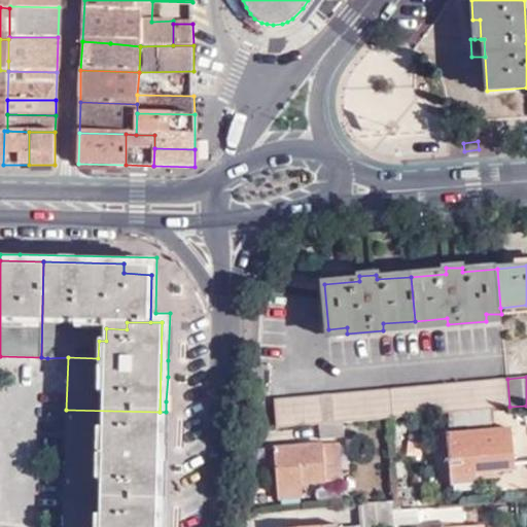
[(274,399),(277,427),(291,426),(320,424),(343,422),(387,418),(449,412),(464,411),(489,409),(510,407),(507,379),(274,399)]
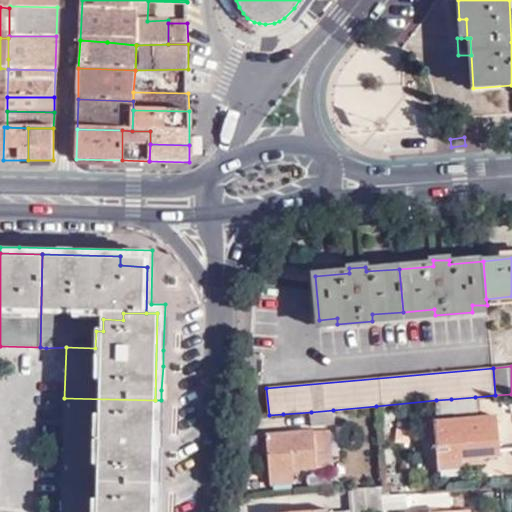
[(476,417),(475,397),(451,399),(436,400),(438,415),(449,414),(450,420),(434,421),(438,463),(463,460),(501,457),(497,415),(476,417)]
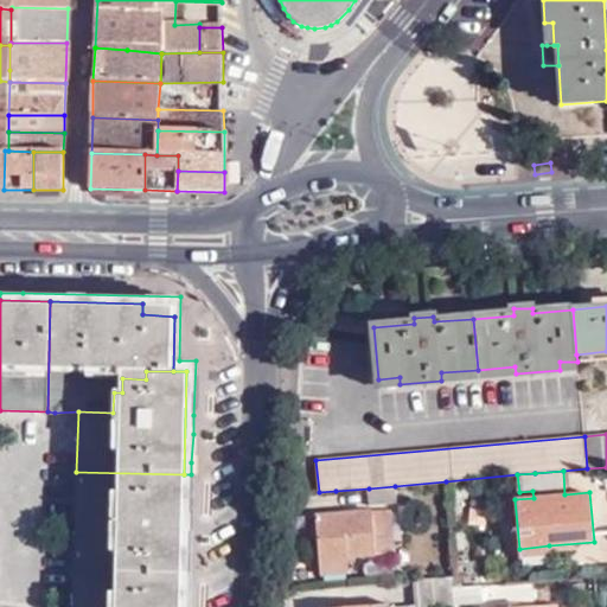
[(75,573),(181,576),(181,532),(184,474),(76,472),(75,567),(75,573)]
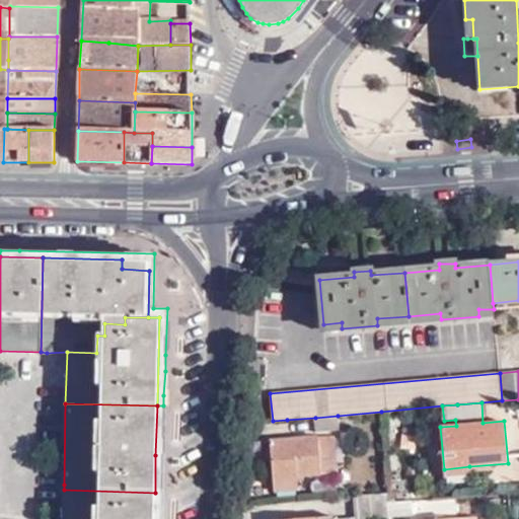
[(155,493),(162,493),(162,492),(163,405),(157,405),(155,455),(155,493)]
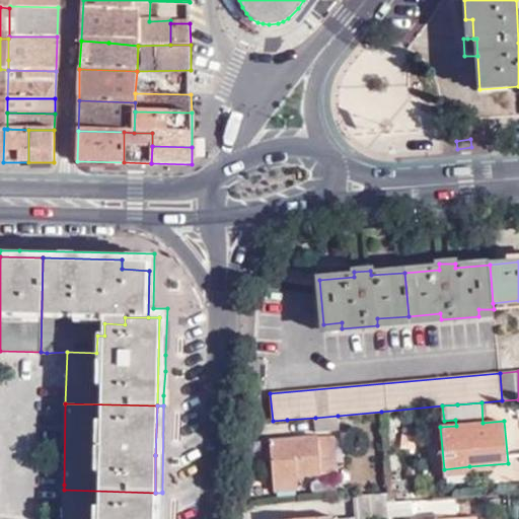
[(338,416),(315,418),(315,432),(339,430),(338,416)]
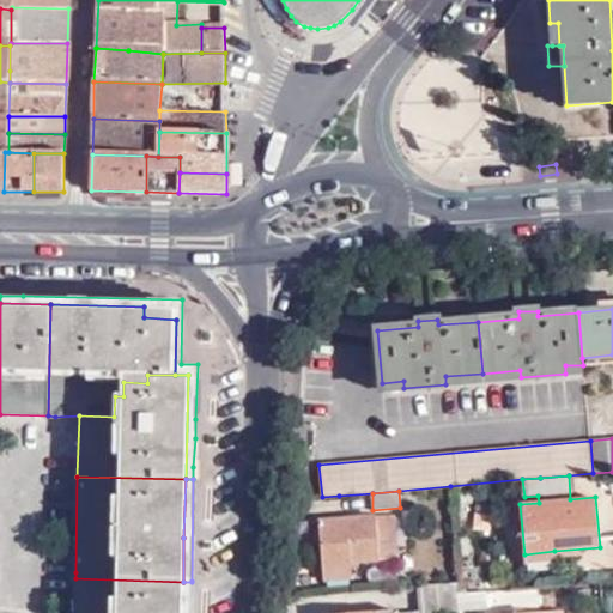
[(393,515),(319,522),(323,581),(352,578),(351,563),(398,559),(393,515)]
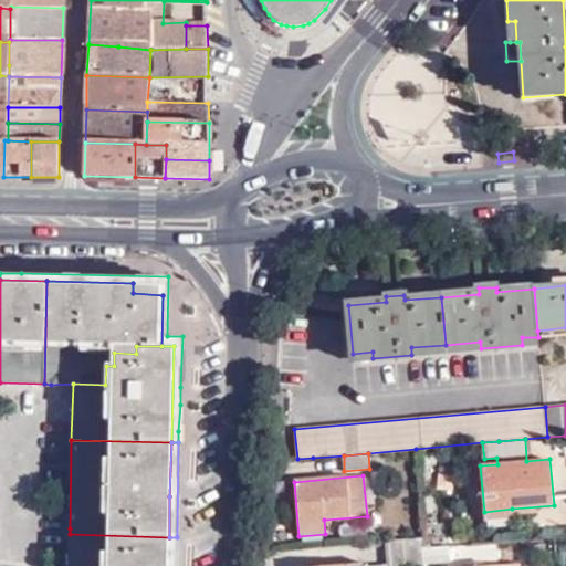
[(512,520),(484,522),(485,530),(514,527),(512,520)]
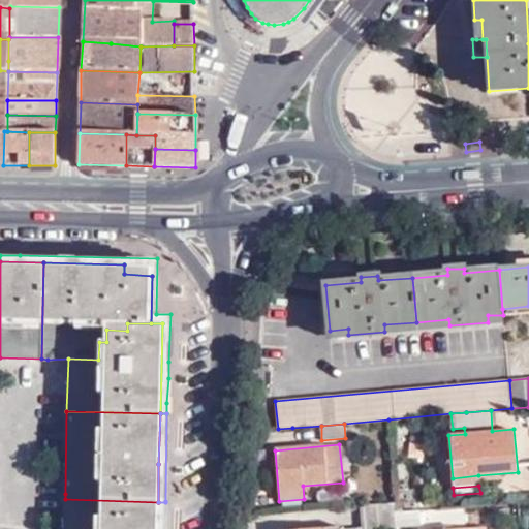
[(157,528),(158,502),(65,499),(64,528),(157,528)]
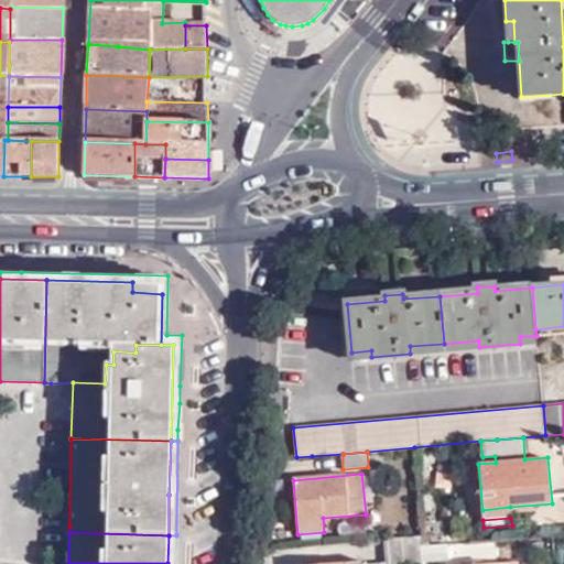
[(175,563),(176,535),(169,535),(167,563),(175,563)]
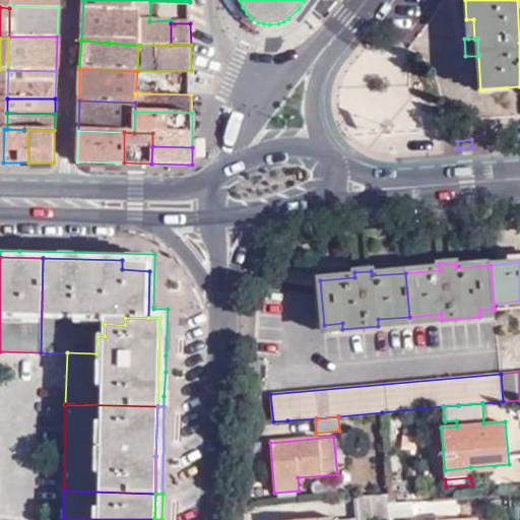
[(388,494),(353,496),(356,519),(375,519),(390,519),(389,516),(389,503),(388,494)]
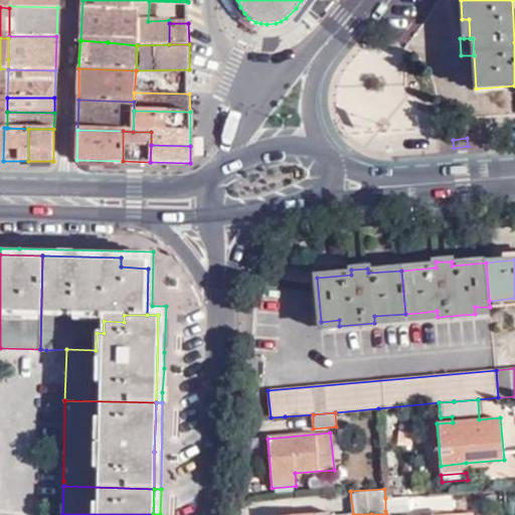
[(408,496),(385,498),(385,511),(409,510),(408,496)]
